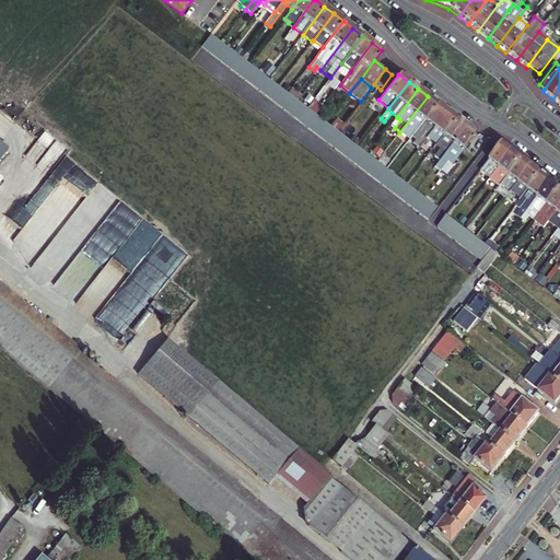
[(411,138),(438,104),(428,96),(399,132),(409,140),(411,138)]
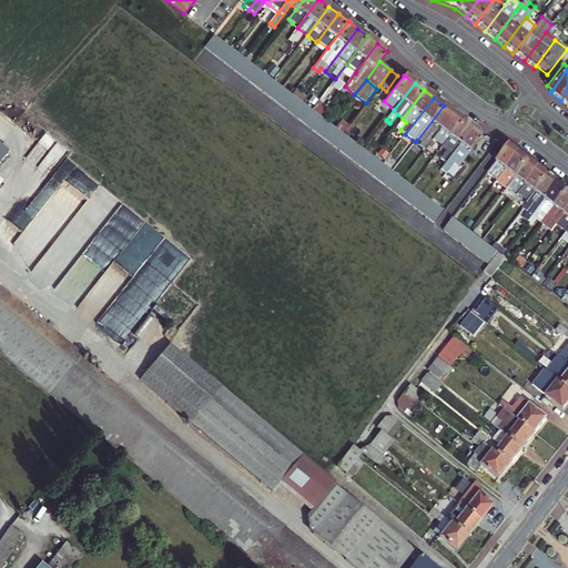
[(433,139),(453,112),(444,105),(417,140),(421,143),(418,145),(424,150),(433,139)]
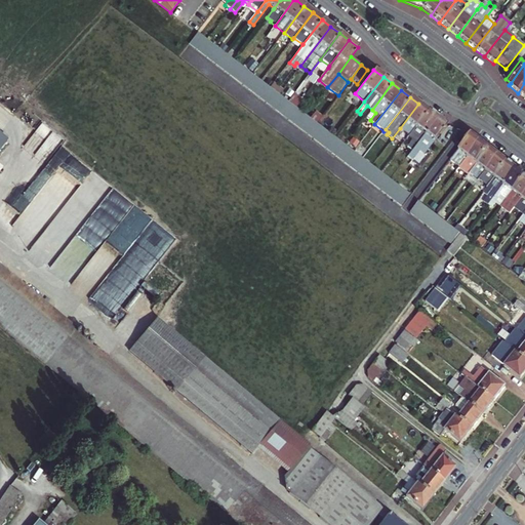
[(409,135),(428,111),(418,104),(400,128),(409,135)]
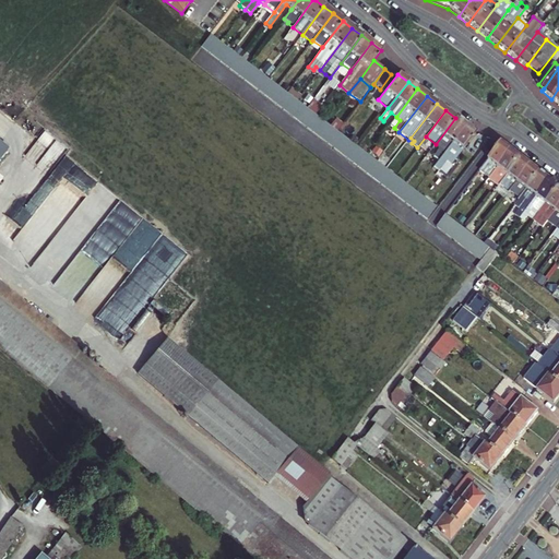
[(396,117),(390,125),(394,128),(400,120),(396,117)]
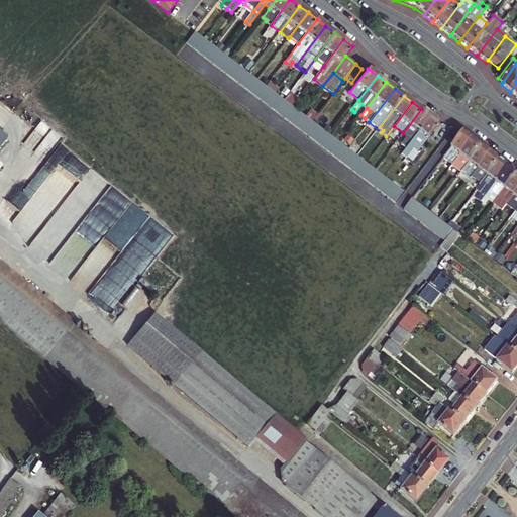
[(405,148),(430,115),(421,109),(403,133),(401,135),(405,139),(401,145),(405,148)]
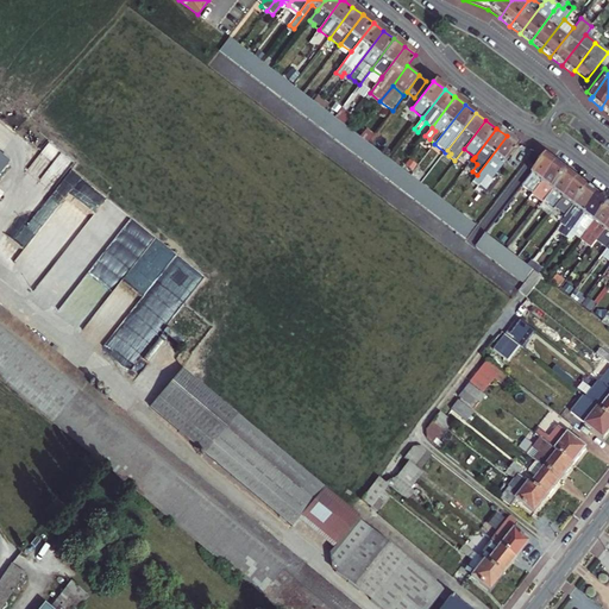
[(491,180),(518,145),(507,136),(477,175),(473,181),(472,182),(477,186),(485,175),(491,180)]
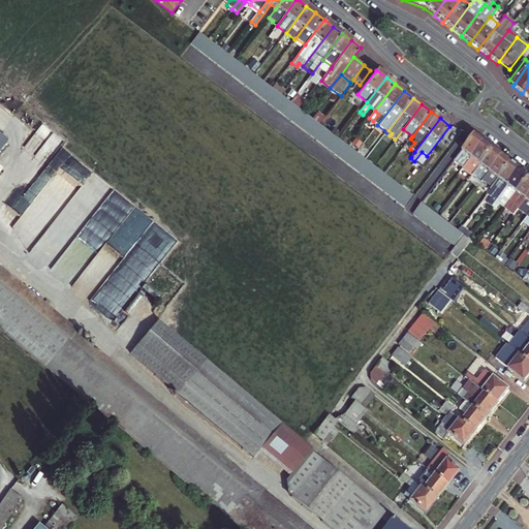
[(464,168),(485,142),(474,134),(454,161),(464,168)]
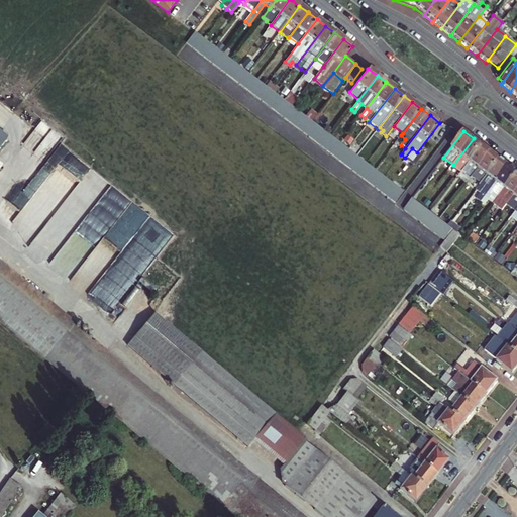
[(463,170),(482,145),(474,138),(453,165),(461,171),(463,170)]
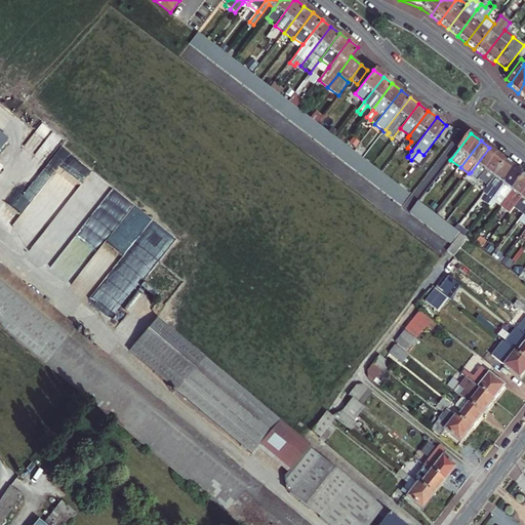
[(480,179),(498,155),(489,148),(471,172),(480,179)]
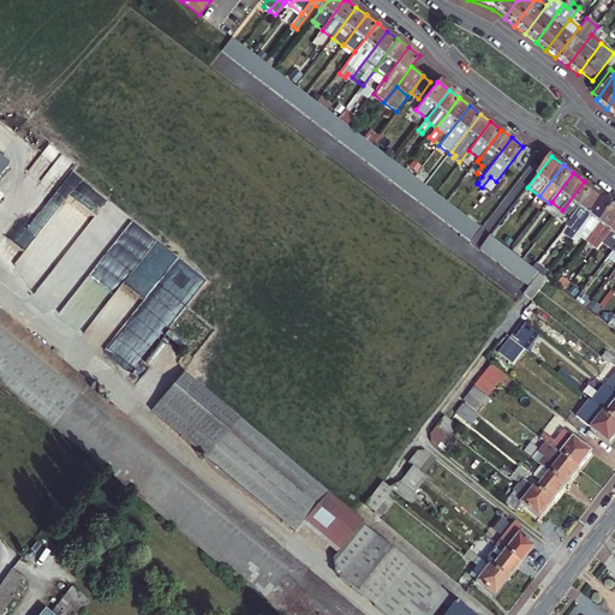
[(490,177),(482,187),(490,193),(499,183),(496,181),(490,177)]
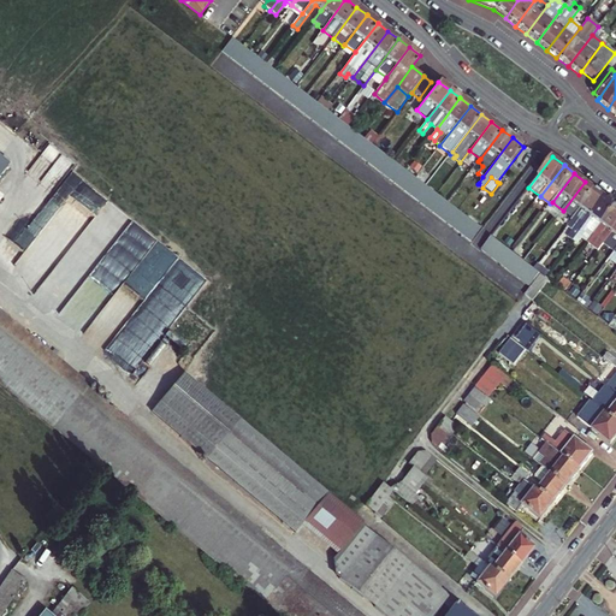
[(596,190),(585,182),(563,211),(573,218),(596,190)]
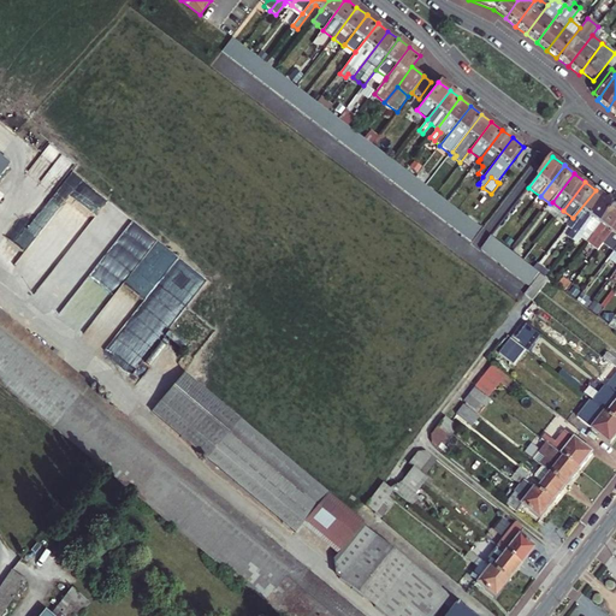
[(573,241),(606,197),(596,190),(573,218),(570,221),(567,226),(572,230),(567,236),(573,241)]
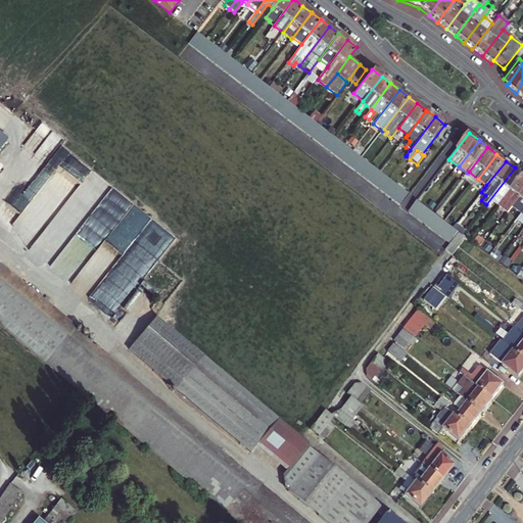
[(500,205),(522,175),(522,174),(515,168),(486,204),(490,207),(494,202),(500,205)]
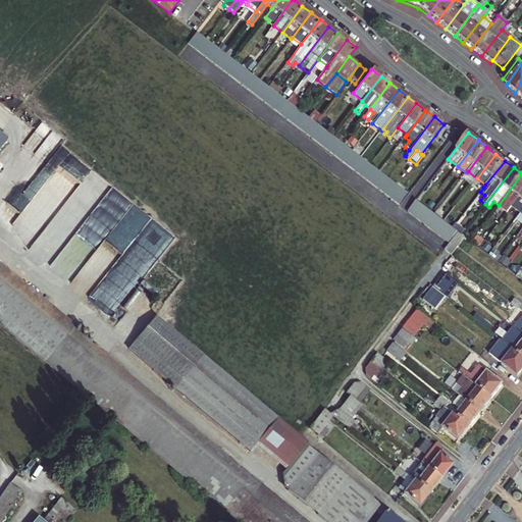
[(65,248),(86,263),(132,203),(94,174),(79,195),(96,207),(65,248)]
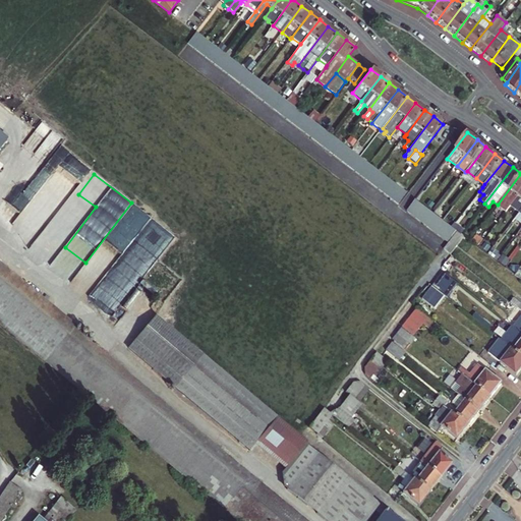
[(511,207),(520,192),(520,174),(498,205),(497,206),(506,213),(511,207)]
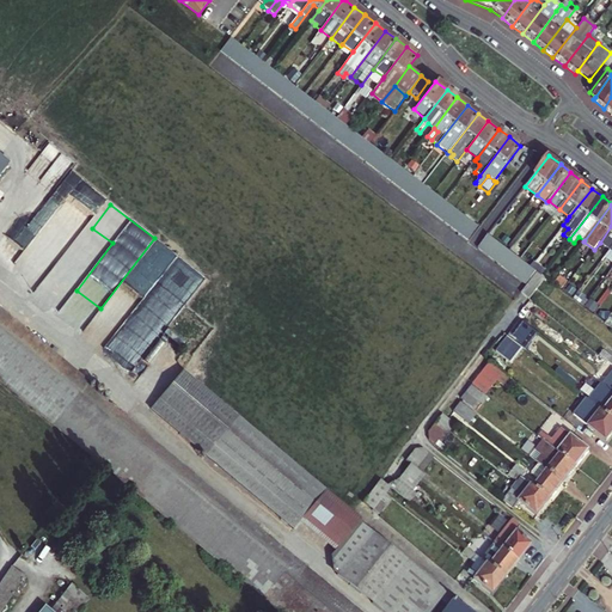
[(477,226),(466,239),(467,240),(478,227),(477,226)]
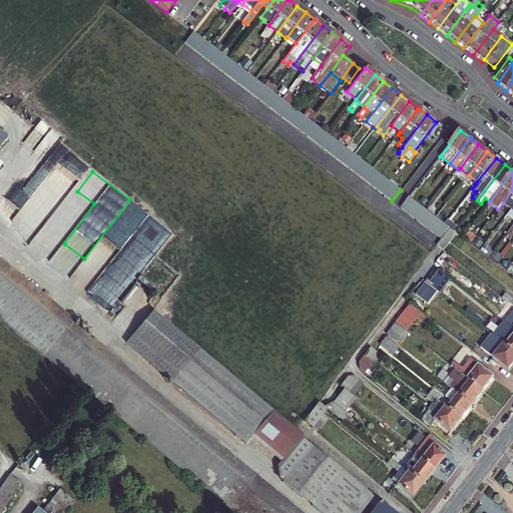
[(512,189),(503,203),(511,209),(512,207),(512,189)]
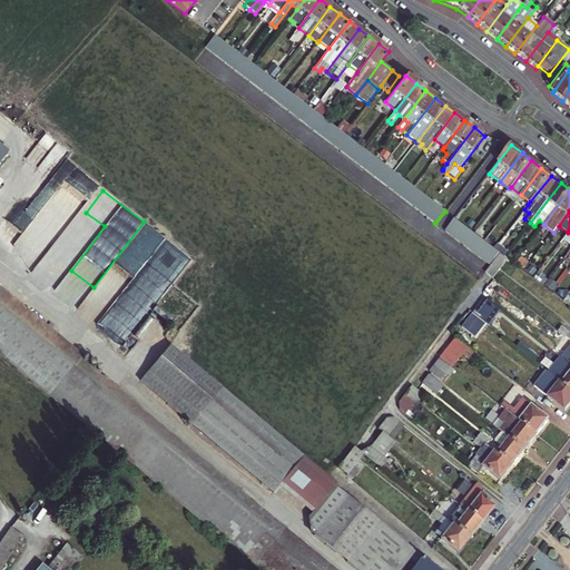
[(454,218),(444,231),(490,265),(499,253),(493,248),(484,242),(473,234),(464,227),(454,218)]
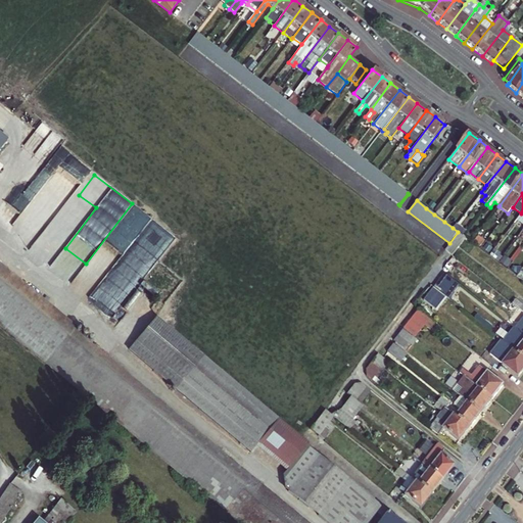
[(466,238),(462,235),(459,233),(445,250),(453,256),(466,238)]
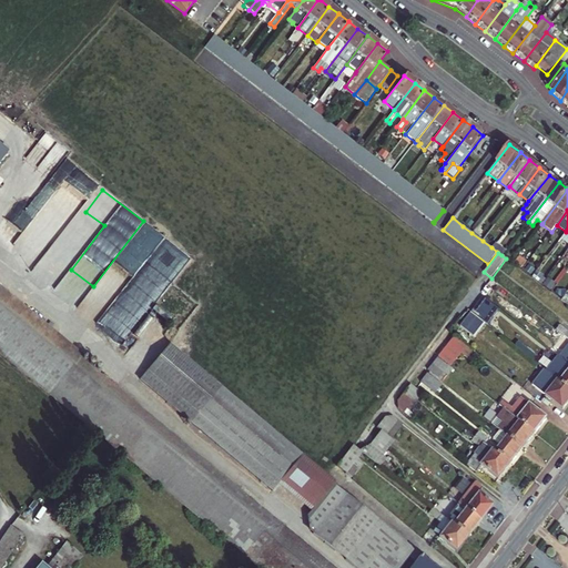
[(515,263),(523,269),(526,263),(519,257),(515,263)]
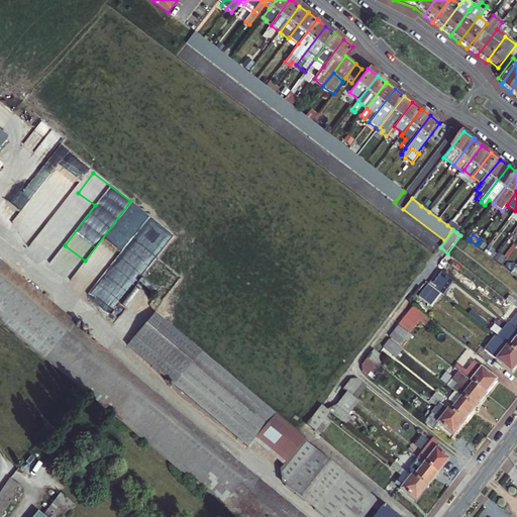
[(477,245),(484,250),(488,245),(481,240),(477,245)]
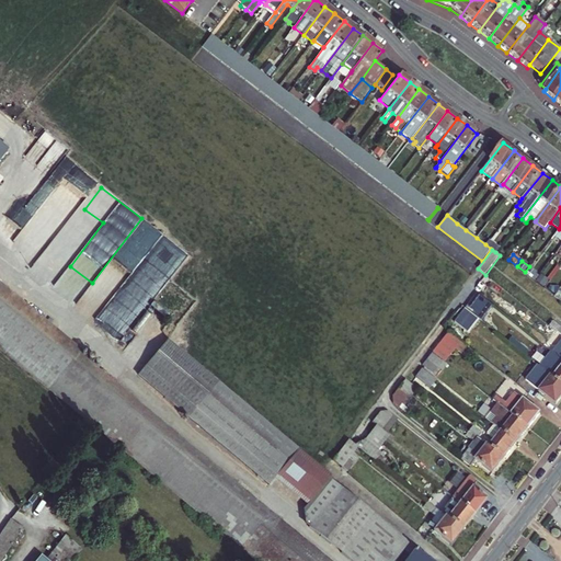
[(469,312),(481,321),(493,306),(477,294),(466,309),(469,312)]
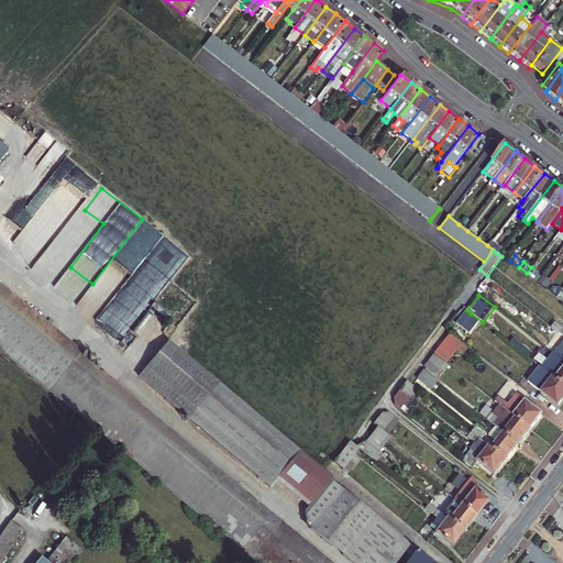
[(471,313),(467,310),(456,323),(472,337),(483,322),(471,313)]
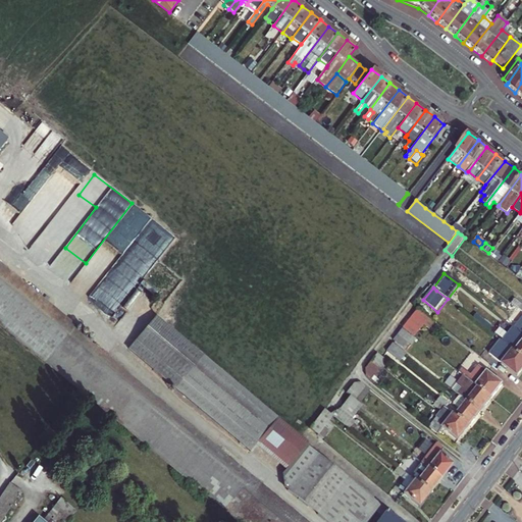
[(518,310),(521,312),(521,305),(514,300),(511,304),(518,310)]
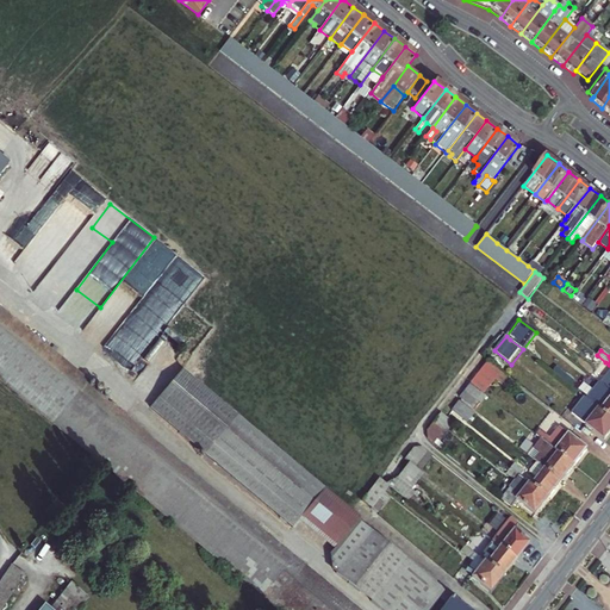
[(496,380),(502,385),(508,378),(489,361),(483,369),(496,380)]
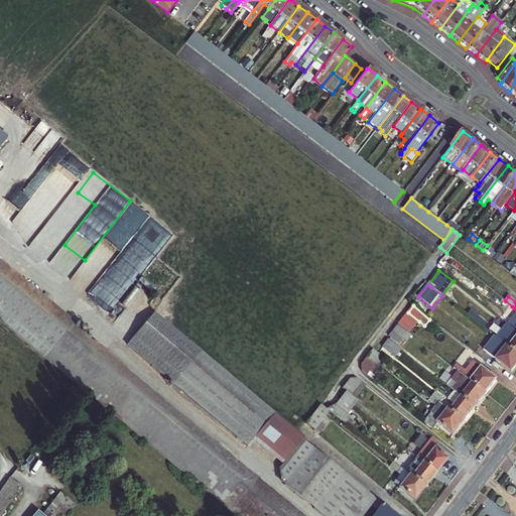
[(273,413),(153,312),(126,346),(247,445),(251,439),(273,413)]
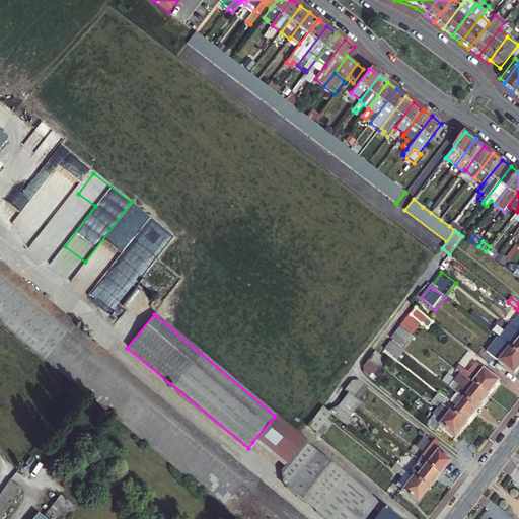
[(405,320),(417,329),(422,323),(411,314),(405,320)]
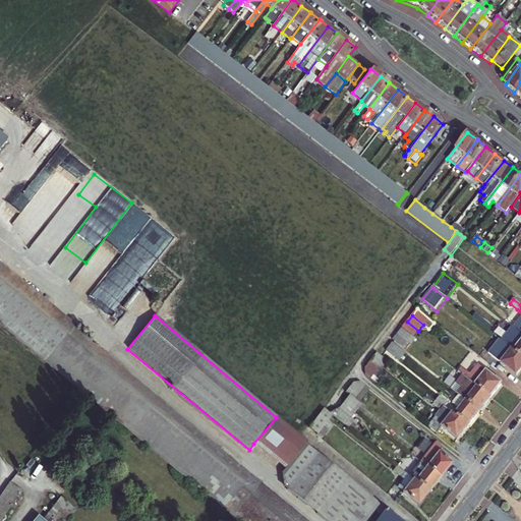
[(402,328),(413,337),(418,331),(407,322),(402,328)]
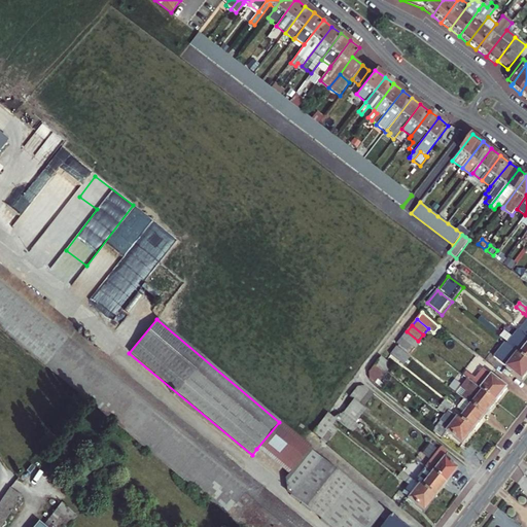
[(520,355),(526,360),(526,338),(519,331),(507,346),(508,347),(515,352),(520,355)]
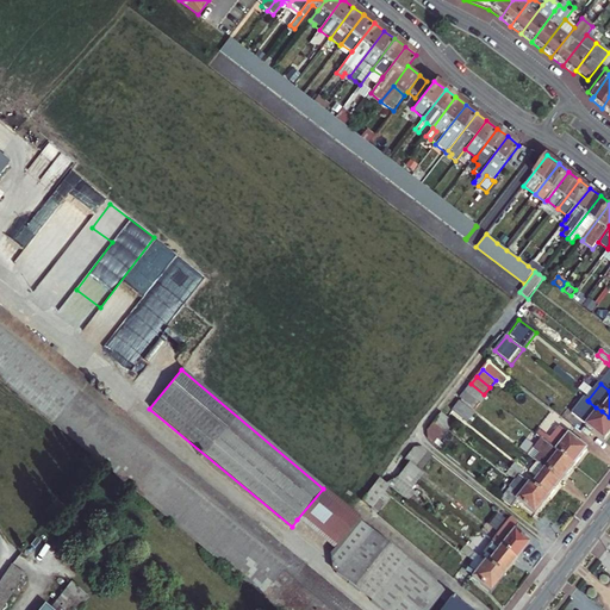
[(474,409),(484,396),(471,385),(460,398),(474,409)]
